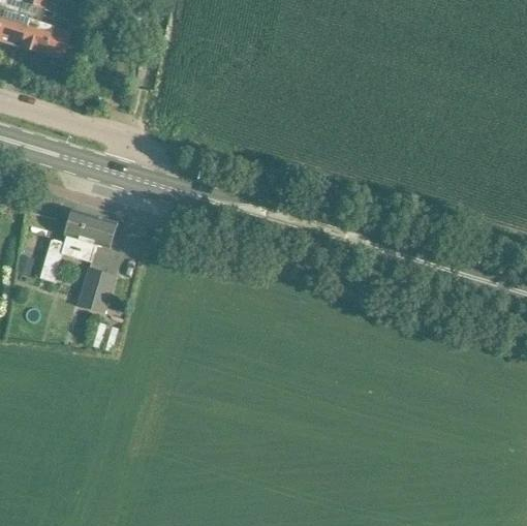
[(3,10),(0,22),(0,40),(20,47),(30,12),(32,4),(33,0),(22,0),(22,1),(19,0),(14,13),(3,10)]
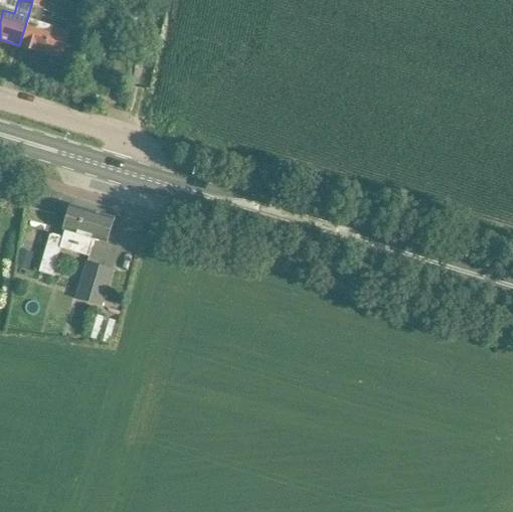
[(29,12),(19,45),(59,57),(65,38),(67,28),(36,19),(40,7),(51,11),(50,14),(64,18),(67,9),(63,7),(65,1),(62,0),(32,0),(31,4),(29,12)]
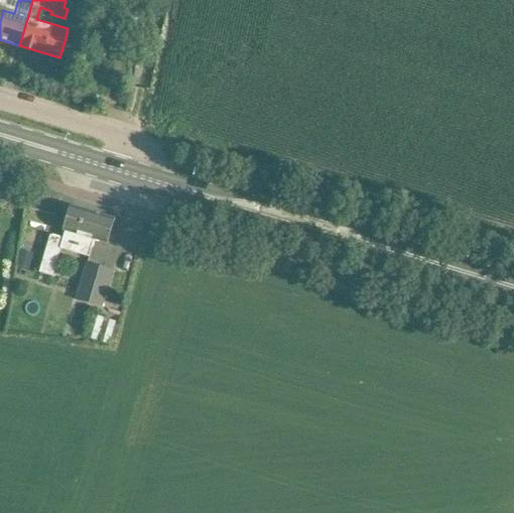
[(70,204),(61,229),(63,230),(61,237),(49,234),(38,270),(51,274),(59,247),(88,255),(93,238),(105,242),(113,216),(70,204)]
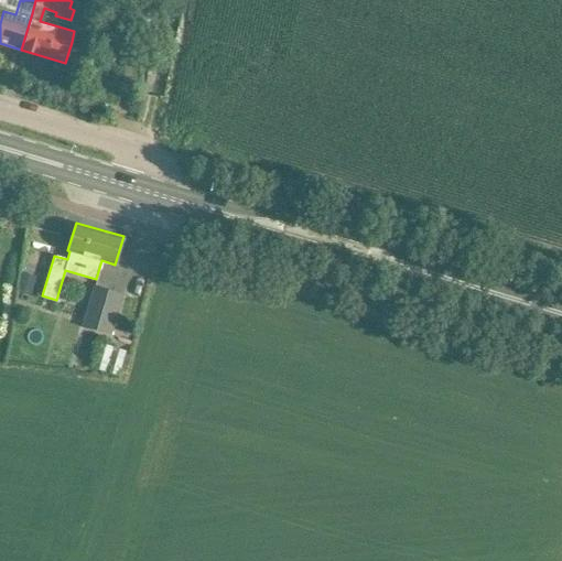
[(21,278),(18,290),(30,293),(33,281),(21,278)]
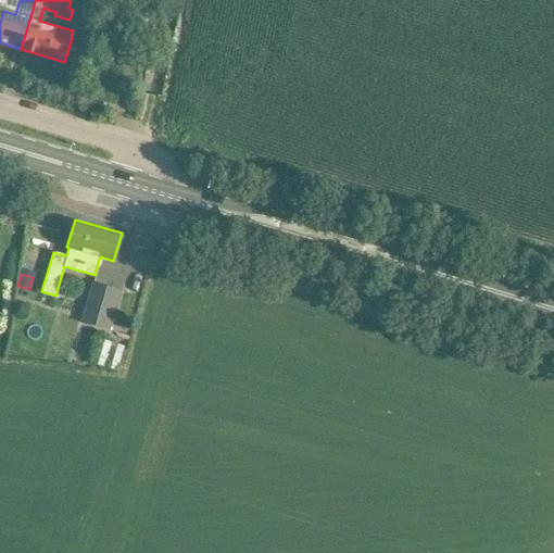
[(108,328),(120,289),(92,280),(80,319),(108,328)]
